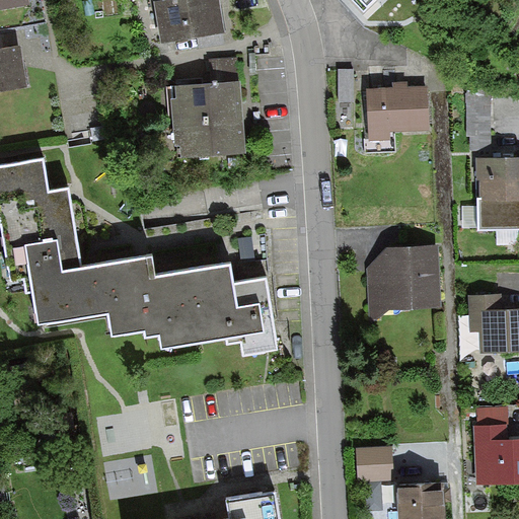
[(0,0),(0,12),(24,8),(22,0),(0,0)]
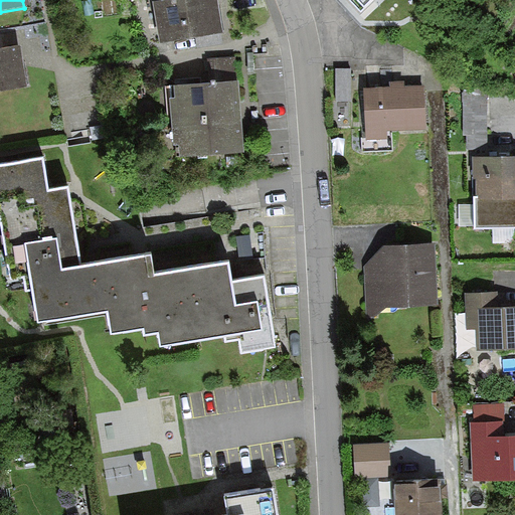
[(216,0),(167,0),(154,2),(160,42),(221,32),(216,0)]
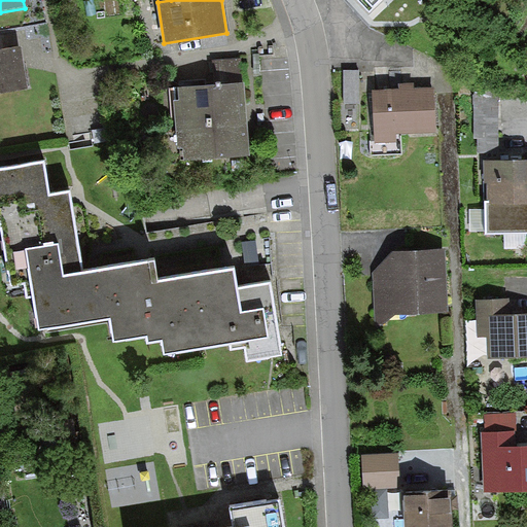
[(358,0),(370,11),(382,0),(358,0)]
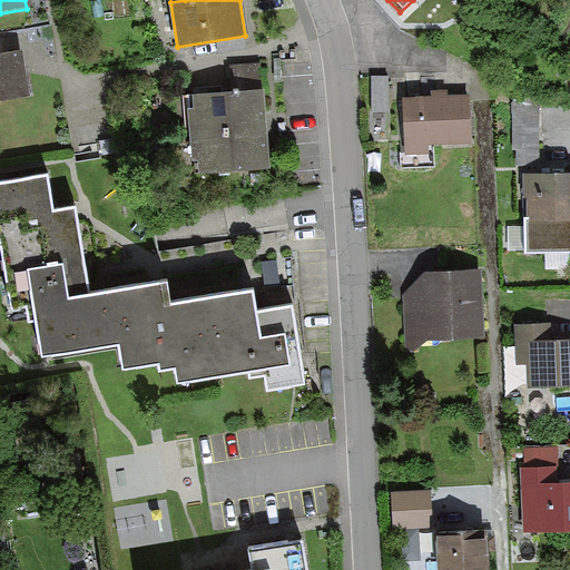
[(0,57),(0,98),(22,95),(15,55),(0,57)]
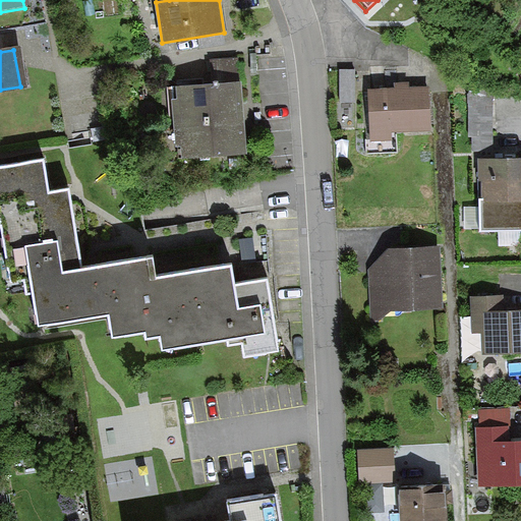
[(241,58),(210,60),(211,84),(241,82),(241,58)]
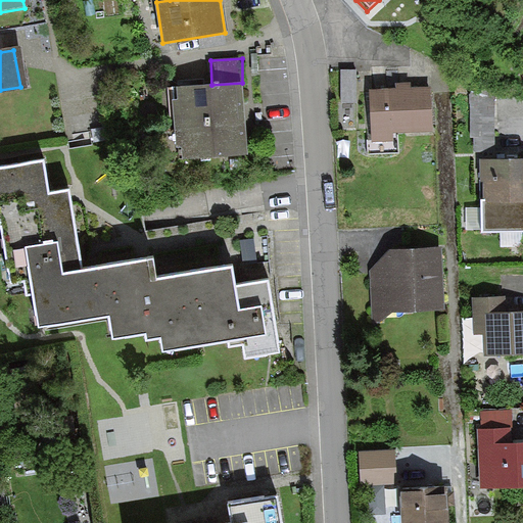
[(358,70),(341,70),(341,104),(359,103),(358,70)]
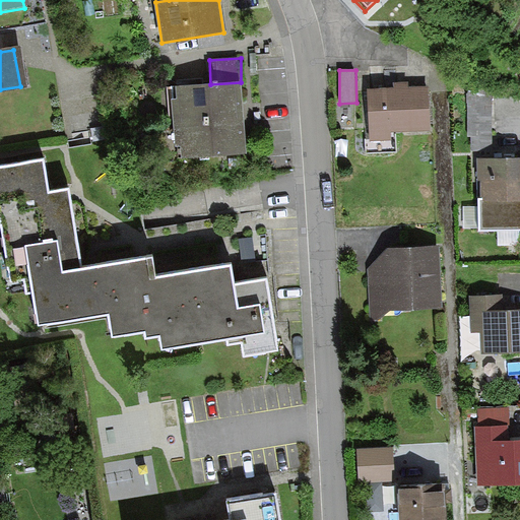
[(210,84),(177,86),(178,99),(172,100),(176,146),(182,145),(184,159),(247,153),(244,121),(243,111),(241,82),(210,84)]
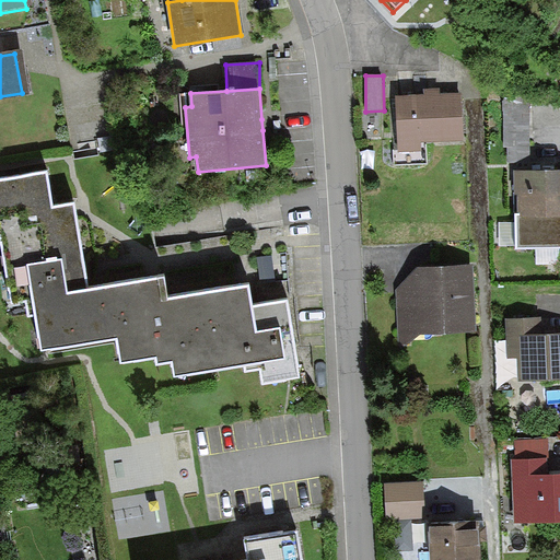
[(461,93),(397,96),(399,149),(394,149),(394,165),(428,163),(427,140),(462,139),(461,93)]
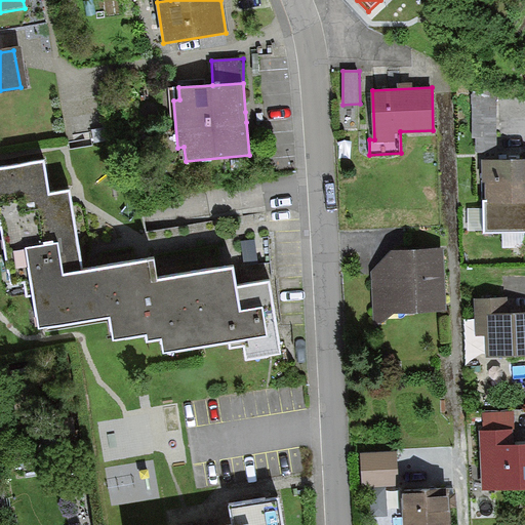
[(476,138),(476,153),(498,153),(498,92),(471,91),(471,138),(476,138)]
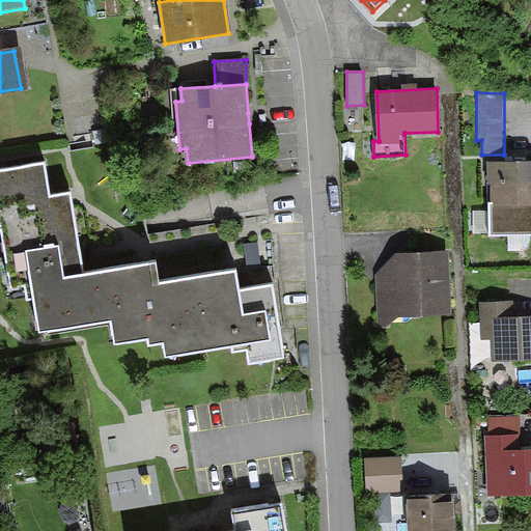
[(0,219),(3,219),(14,283),(25,281),(28,299),(34,298),(39,331),(111,319),(115,343),(146,338),(148,346),(165,344),(167,357),(231,345),(232,352),(248,350),(250,363),(285,357),(281,328),(273,283),(239,289),(235,272),(160,284),(156,261),(86,273),(72,191),(54,194),(48,160),(0,168),(0,219)]
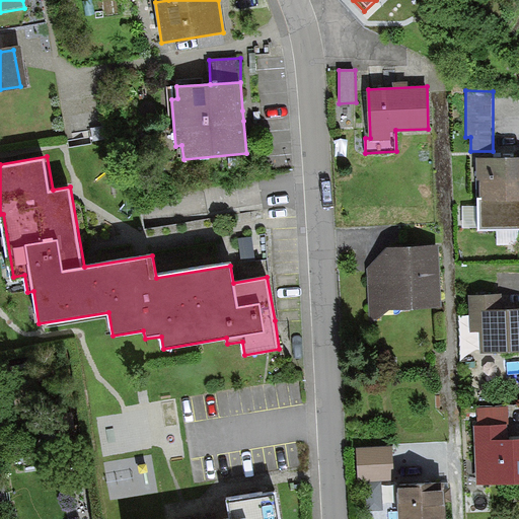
[(518,157),(509,157),(478,158),(480,229),(518,227),(518,157)]
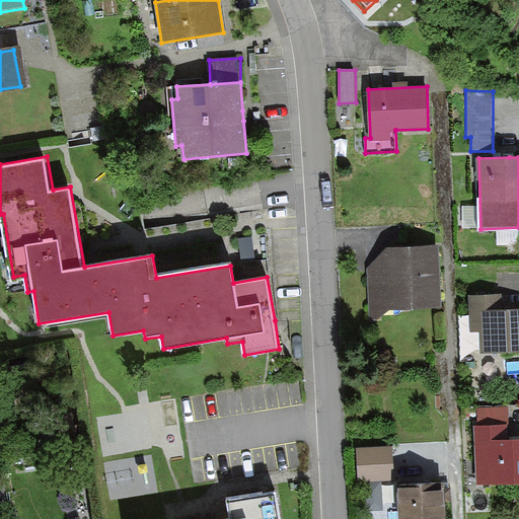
[(387,249),(368,267),(369,317),(380,317),(389,309),(443,306),(440,245),(387,249)]
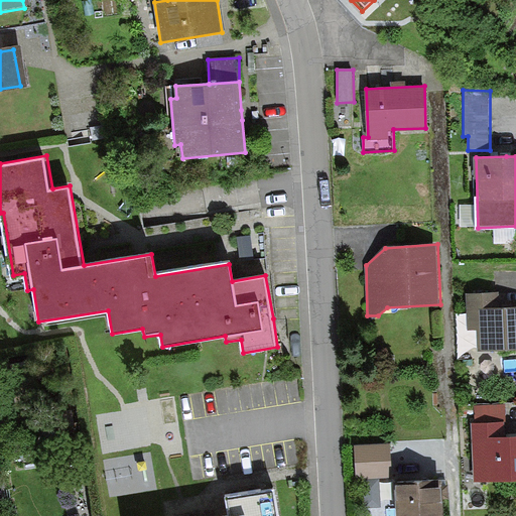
[(477,331),(478,351),(515,348),(515,306),(507,307),(500,307),(499,291),(465,293),(467,332),(477,331)]
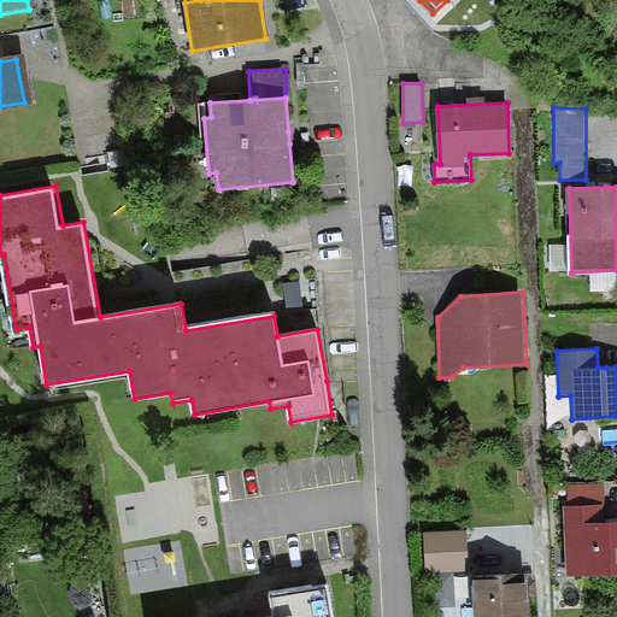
[(568,485),(569,506),(605,504),(604,483),(568,485)]
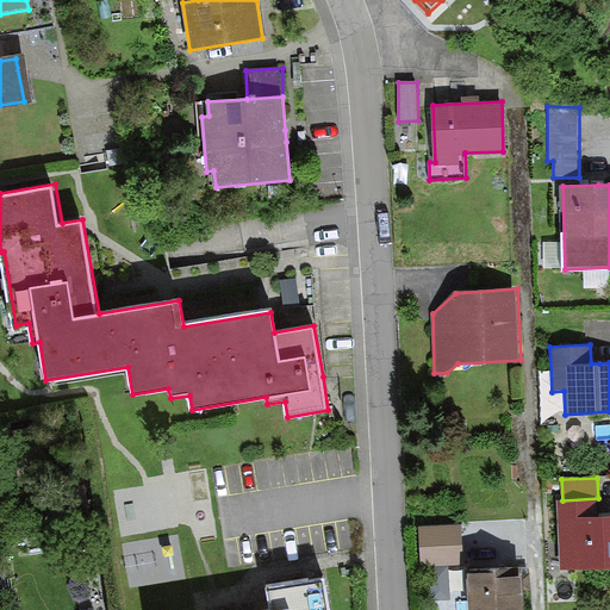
[(562,500),(558,500),(561,571),(609,567),(609,517),(599,517),(598,498),(562,500)]
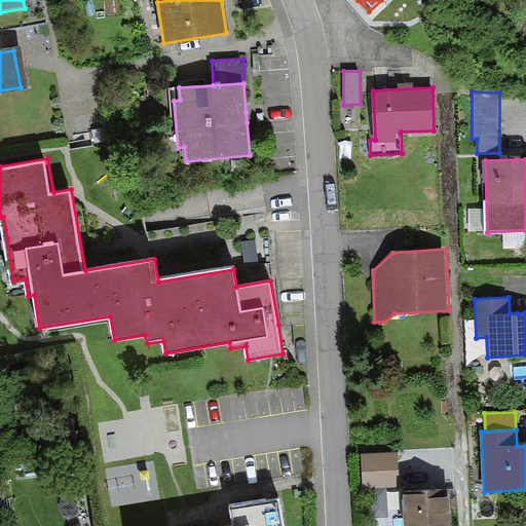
[(398,454),(362,456),(364,488),(370,487),(386,487),(400,485),(398,454)]
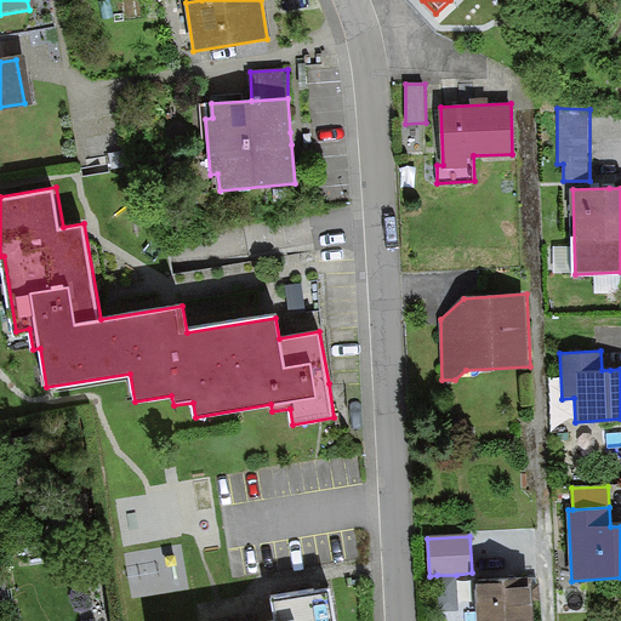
[(456,575),(437,575),(439,611),(459,610),(456,575)]
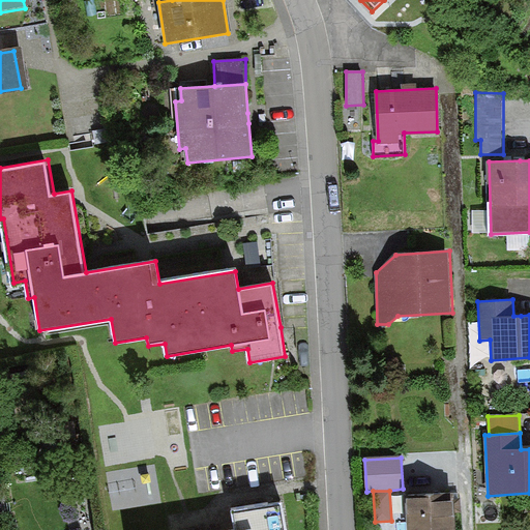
[(462,493),(407,495),(408,529),(455,529),(455,514),(462,514),(462,493)]
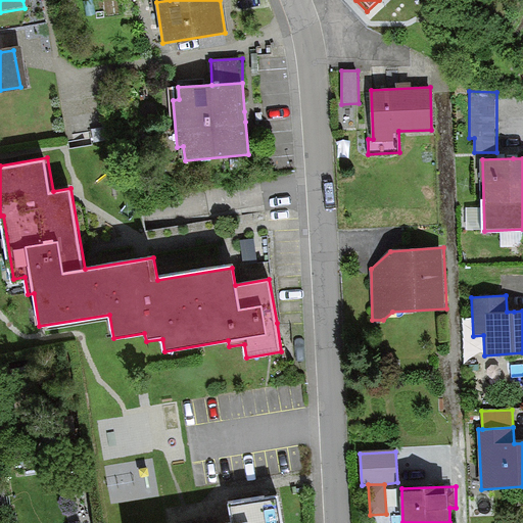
[(282,522),(280,500),(231,506),(232,522),(282,522)]
